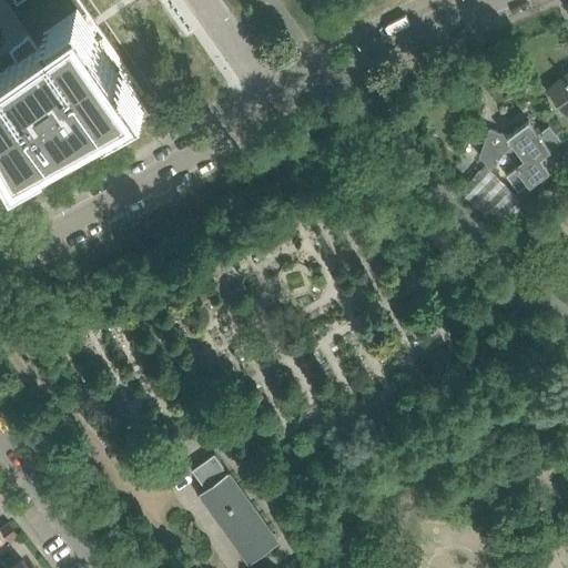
[(0,0),(0,152),(8,168),(143,91),(80,0),(0,0)]
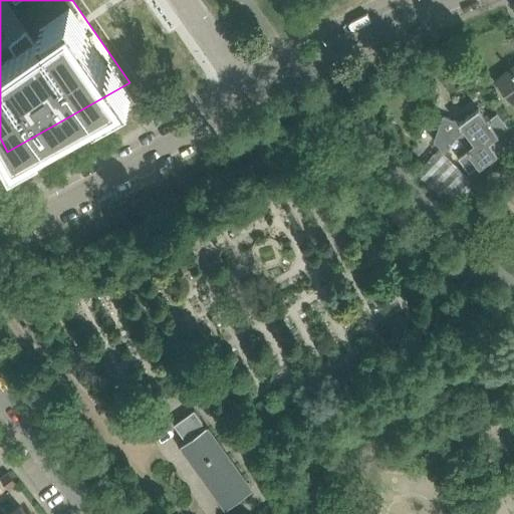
[(513,65),(496,78),(513,102),(513,65)]
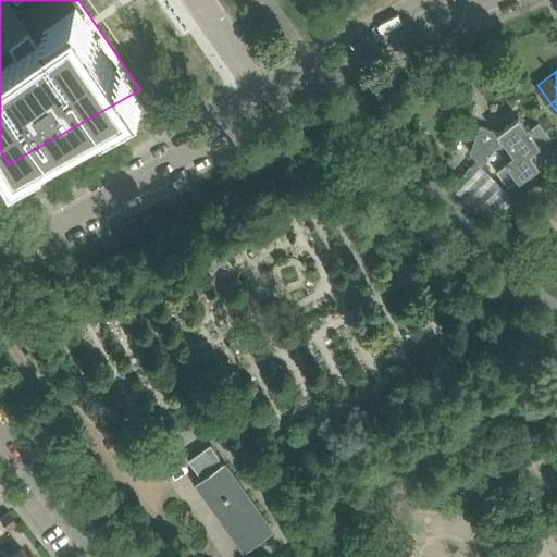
[(539,121),(528,130),(519,116),(498,132),(498,133),(504,140),(515,156),(507,162),(519,178),(536,165),(529,155),(552,137),(539,121)]
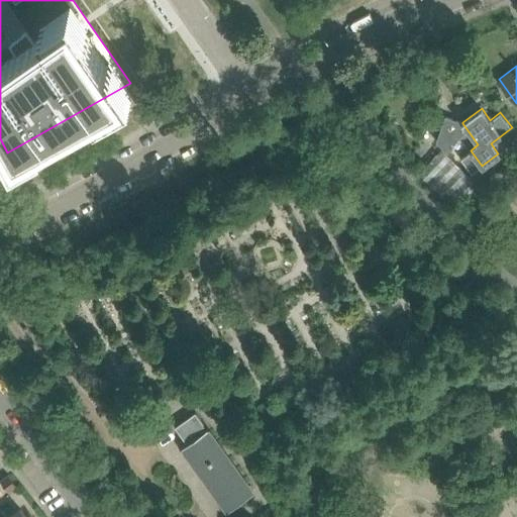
[(504,116),(509,122),(513,118),(509,113),(504,116)]
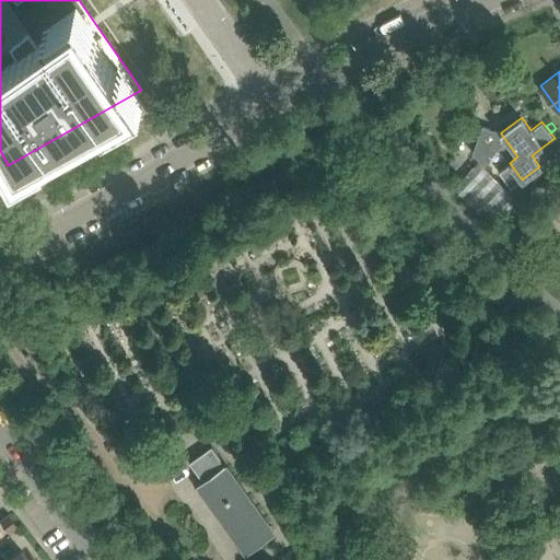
[(481,126),(471,152),(482,164),(491,159),(488,154),(506,141),(501,133),(501,132),(481,126)]
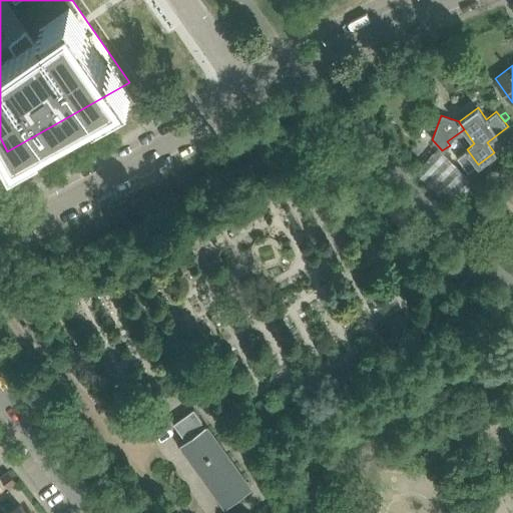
[(465,173),(452,161),(439,148),(415,173),(451,208),(498,158),(494,152),(478,164),(467,149),(457,157),(468,170),(465,173)]
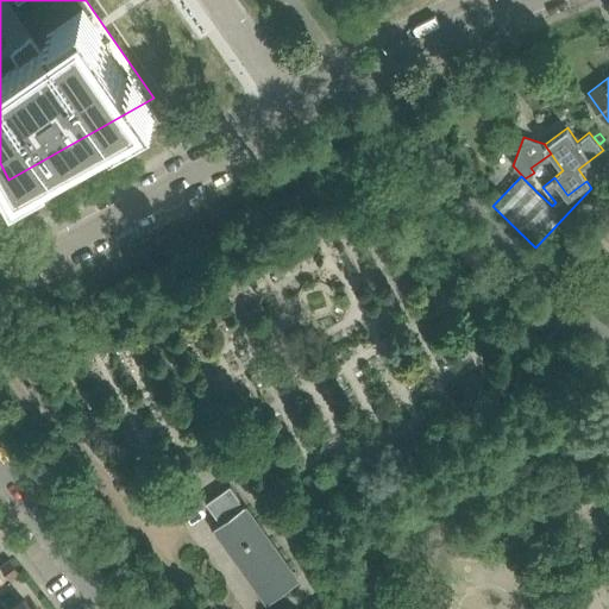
[(275,596),(300,578),(231,482),(206,501),(220,521),(214,525),(269,601),(275,596)]
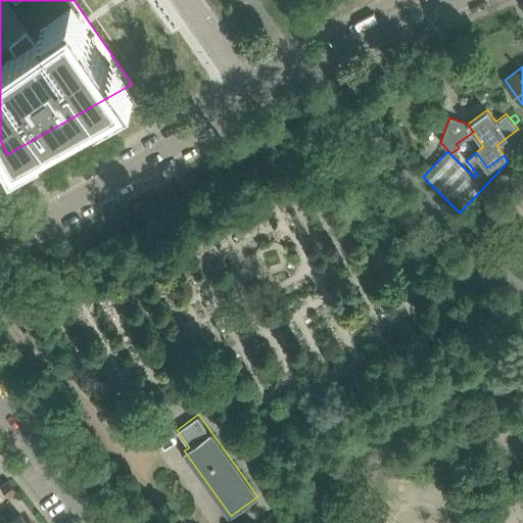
[(0,487),(8,498),(16,491),(7,480),(0,484),(0,487)]
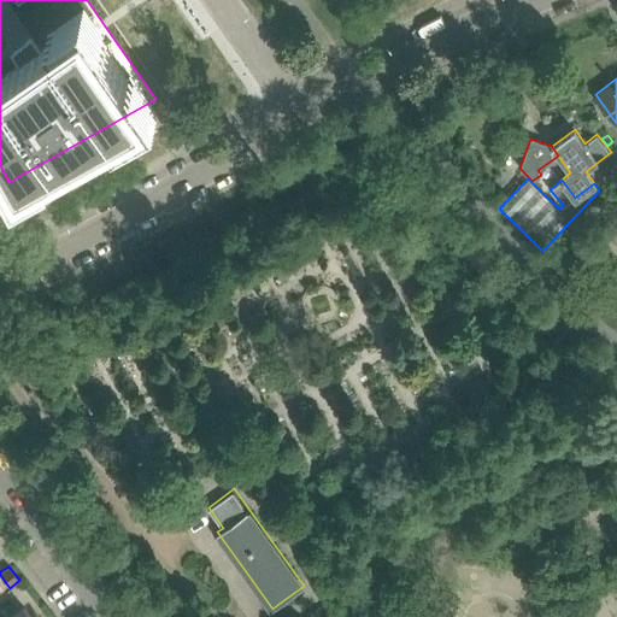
[(7,616),(41,616),(29,601),(7,616)]
